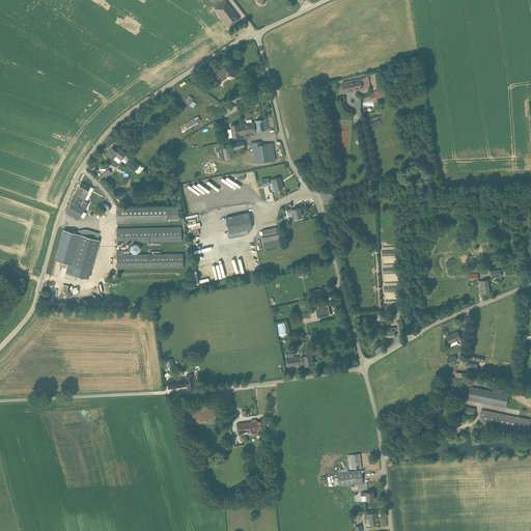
[(226,1),(215,9),(228,26),(239,18),(226,1)]
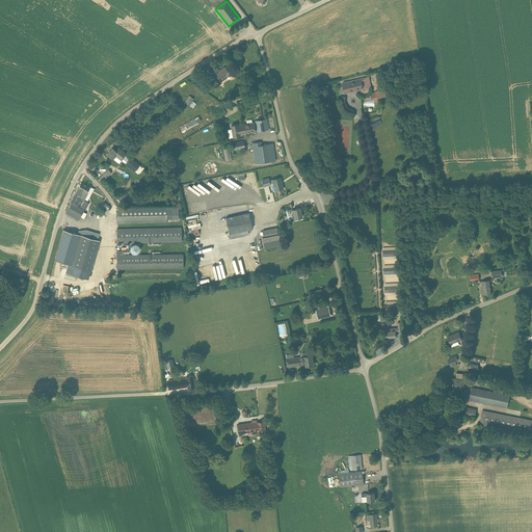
[(218,78),(215,79),(211,82),(215,88),(219,86),(218,83),(220,81),(220,82),(227,77),(230,74),(228,72),(224,68),(220,70),(221,71),(216,75),(218,78)]
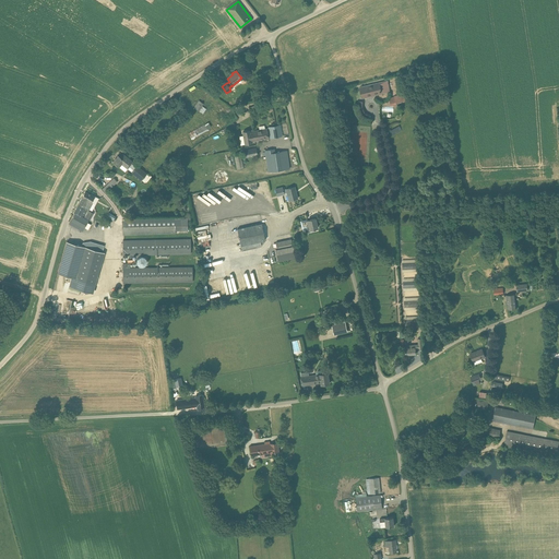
[(382,93),(391,92),(388,81),(380,82),(360,87),(363,98),(382,94),(382,93)]
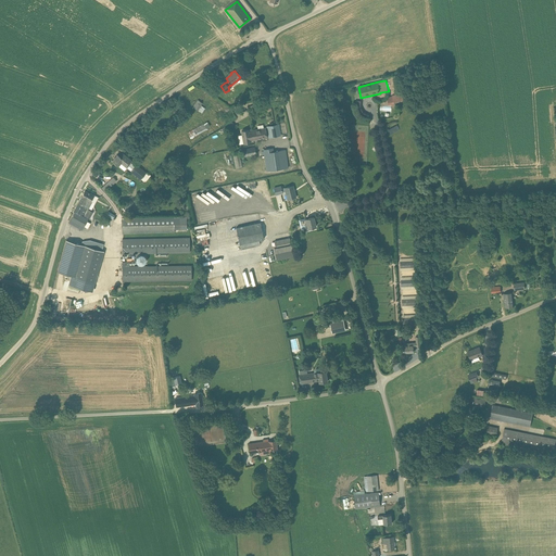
[(251,93),(252,98),(270,93),(269,89),(251,93)]
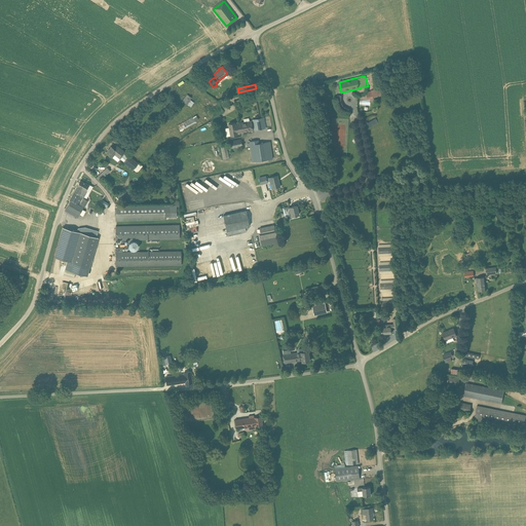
[(371,91),(366,92),(368,99),(371,99),(372,100),(374,99),(374,98),(387,94),(384,86),(371,90),(371,91)]
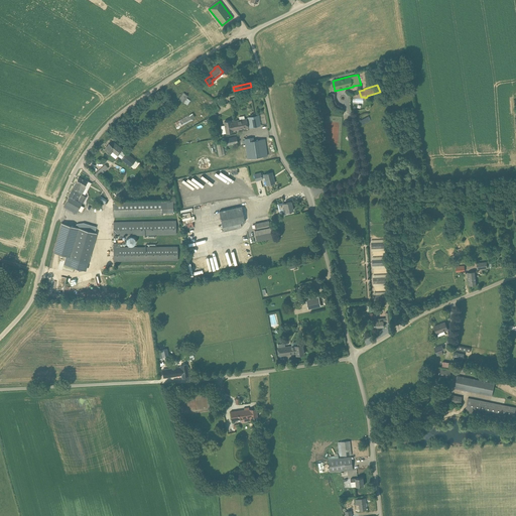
[(178,100),(183,103),(186,105),(190,100),(186,98),(187,96),(183,93),(178,100)]
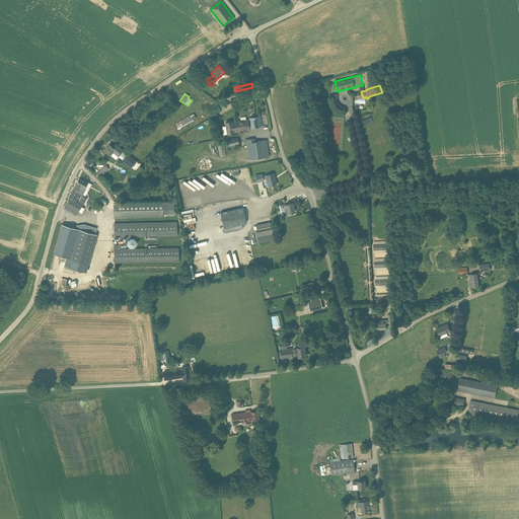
[(174,125),(177,129),(193,121),(190,116),(174,125)]
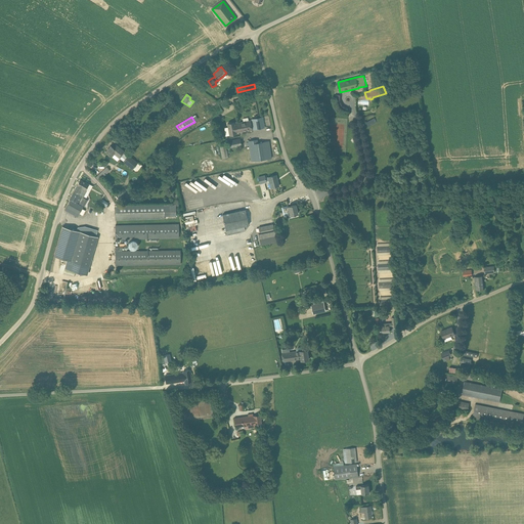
[(263,117),(252,119),(254,129),(264,128),(263,117)]
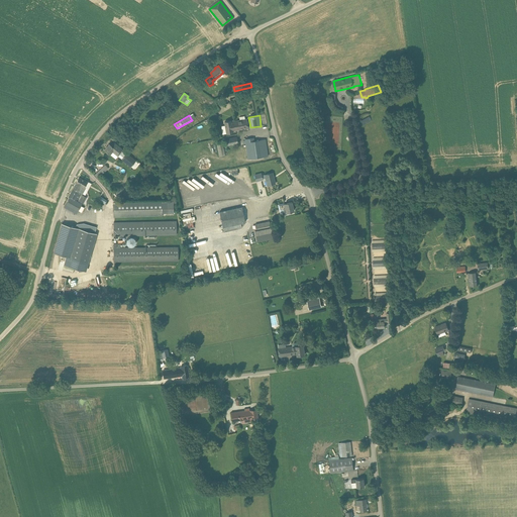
[(233,131),(249,128),(247,119),(231,121),(231,120),(225,121),(226,133),(233,132),(233,131)]
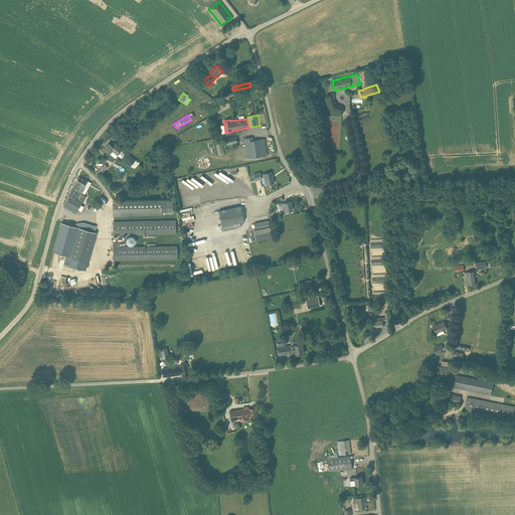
[(224,139),(226,145),(237,143),(235,136),(224,139)]
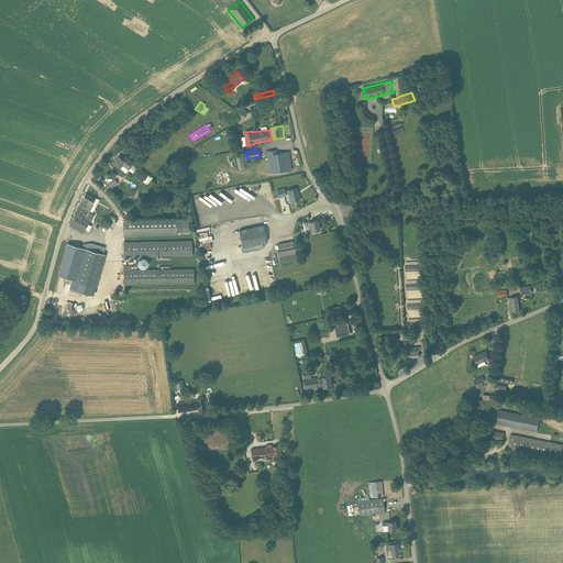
[(266,152),(267,157),(269,174),(286,170),(291,170),(289,152),(277,153),(276,150),(266,152)]
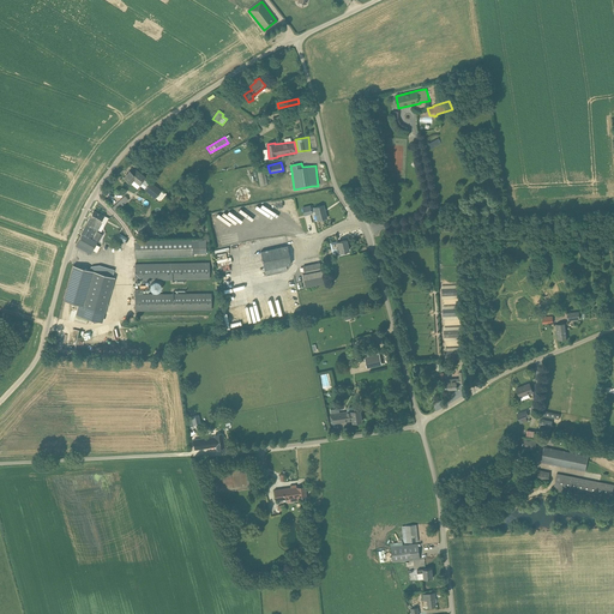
[(257,170),(260,186),(266,185),(264,169),(257,170)]
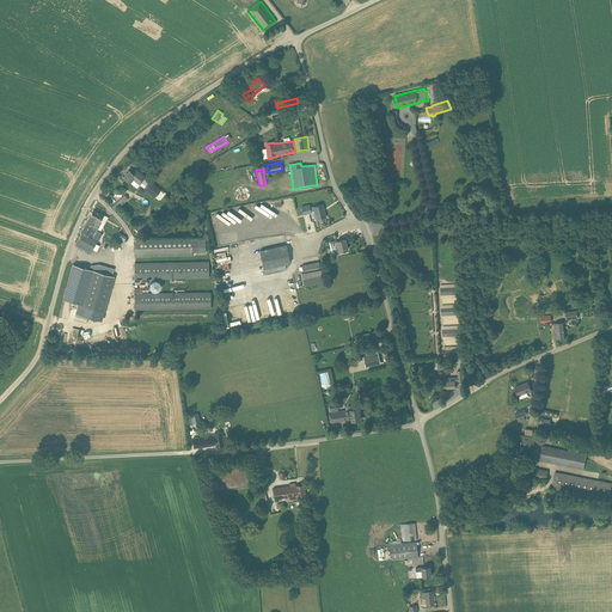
[(129,171),(123,178),(128,182),(130,183),(133,179),(140,185),(141,183),(146,187),(148,183),(144,179),(146,177),(136,170),(133,173),(129,171)]
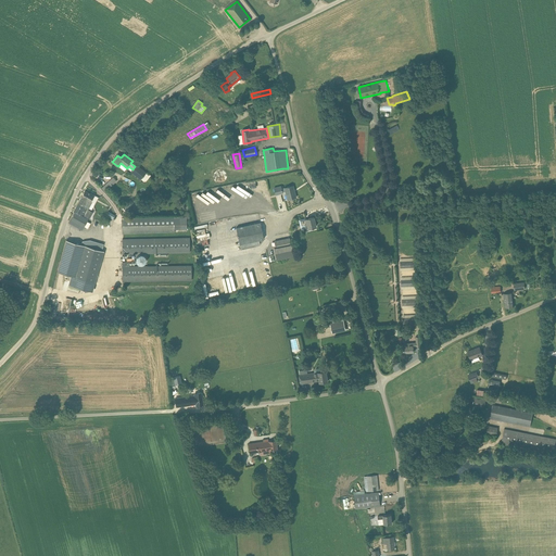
[(133,169),(130,172),(140,180),(147,174),(136,165),(135,166),(133,169)]
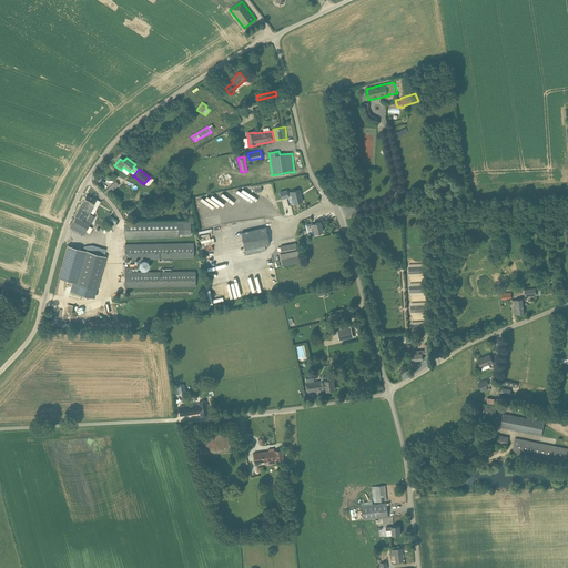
[(217,180),(217,181),(217,182),(217,183),(219,183),(219,184),(220,185),(221,186),(222,186),(222,188),(223,188),(224,188),(225,188),(226,188),(227,188),(227,186),(229,186),(230,185),(231,184),(231,183),(232,183),(232,182),(232,181),(232,180),(232,179),(231,178),(231,176),(230,175),(229,175),(229,174),(227,174),(226,173),(225,173),(224,173),(223,173),(222,173),(222,174),(221,174),(220,175),(219,176),(219,178),(217,178),(217,179),(217,180)]
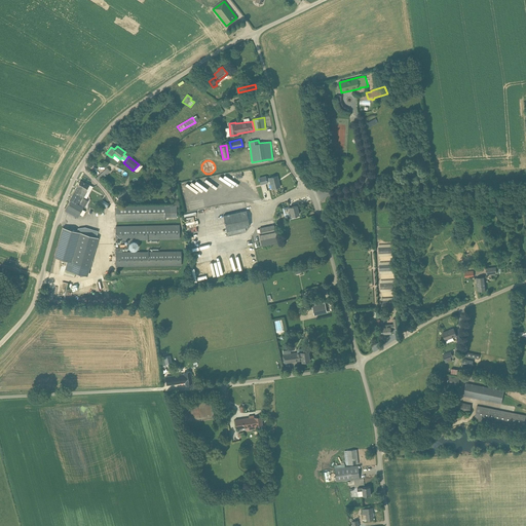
[(97,177),(101,181),(106,176),(106,175),(110,171),(107,167),(103,172),(97,177)]
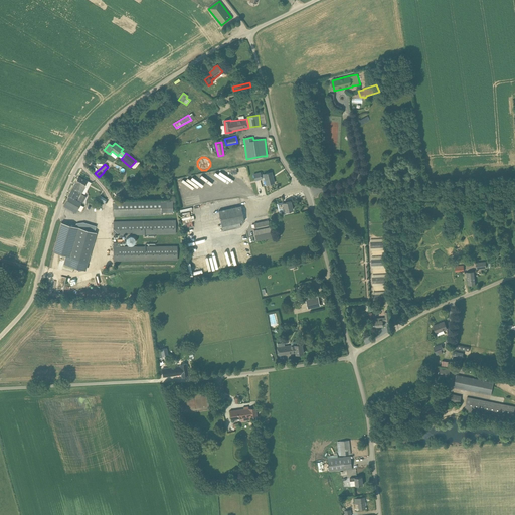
[(262,179),(262,178),(265,177),(267,185),(270,184),(274,183),(272,172),(261,175),(260,173),(253,174),(255,180),(262,179)]
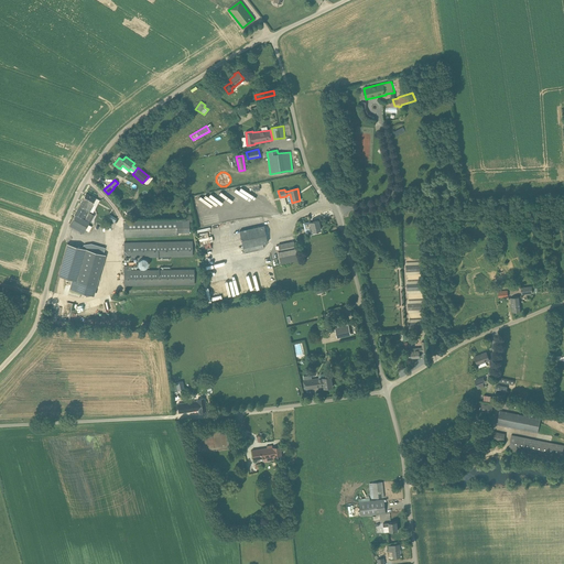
[(96,198),(86,193),(75,215),(76,216),(69,226),(73,227),(84,234),(89,223),(86,221),(86,220),(84,219),(88,210),(90,212),(94,205),(91,204),(96,198)]
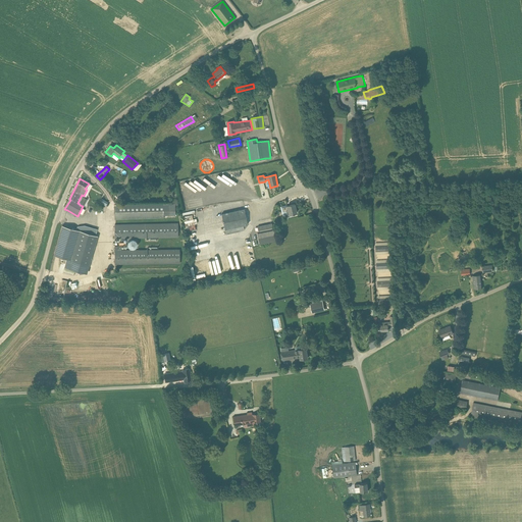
[(192,179),(190,183),(201,191),(203,188),(192,179)]
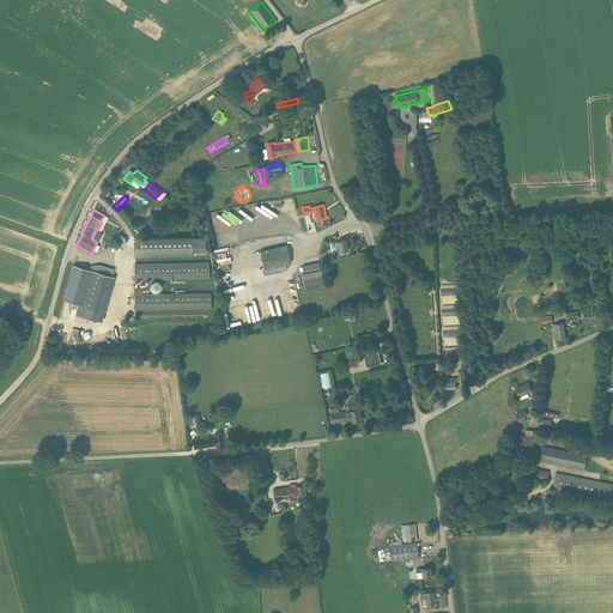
[(102,234),(97,231),(92,238),(98,241),(102,234)]
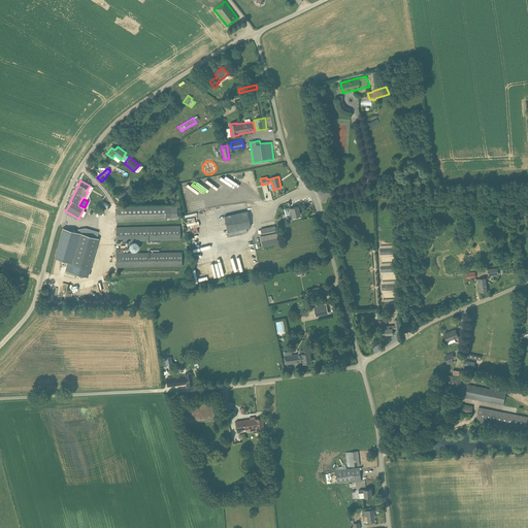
[(116,207),(116,222),(166,221),(165,218),(176,218),(176,206),(116,207)]
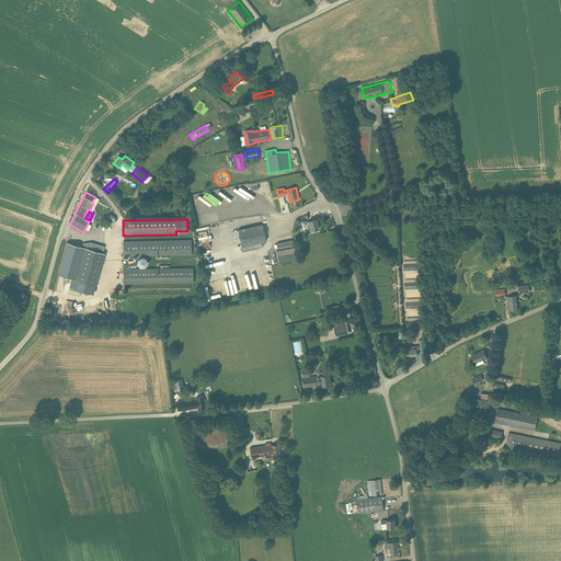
[(309,221),(304,224),(305,227),(308,227),(309,231),(315,230),(316,230),(316,229),(319,229),(317,219),(308,221),(309,221)]
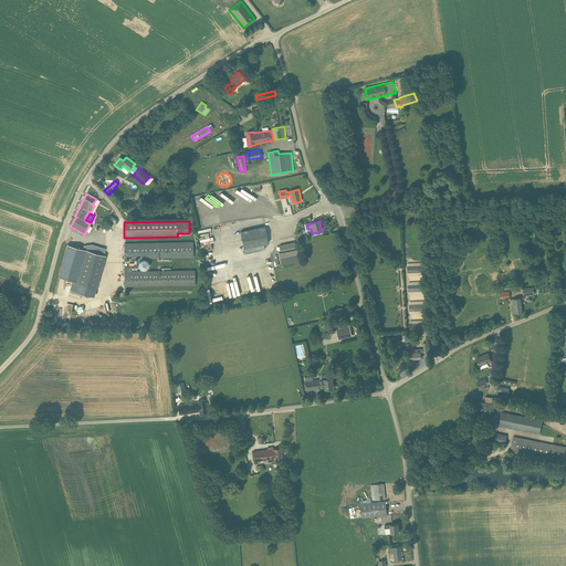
[(264,248),(266,247),(266,243),(269,243),(264,227),(259,228),(240,232),(245,253),(264,249),(264,248)]
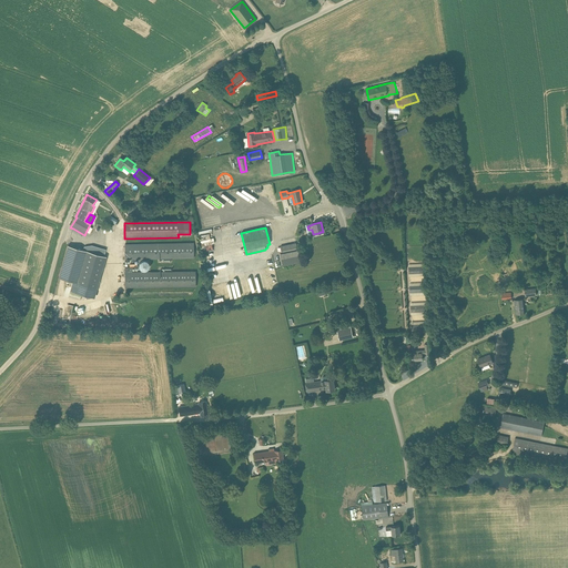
[(124,244),(125,260),(194,257),(194,243),(124,244)]
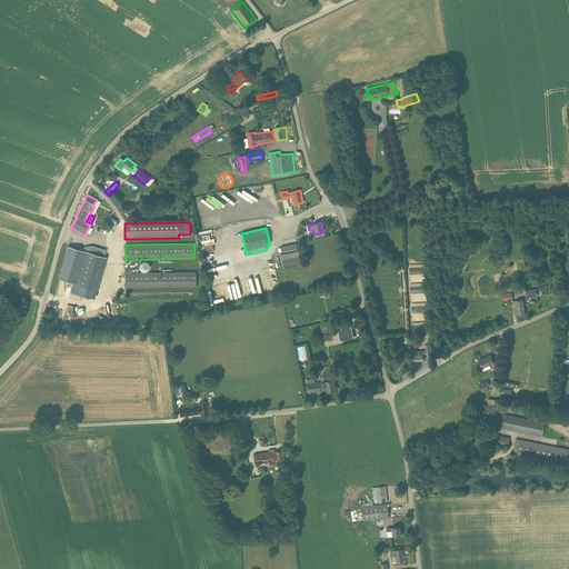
[(280,253),(283,266),(301,262),(299,250),(297,250),(297,248),(296,243),(290,245),(281,247),(281,251),(282,251),(282,253),(280,253)]
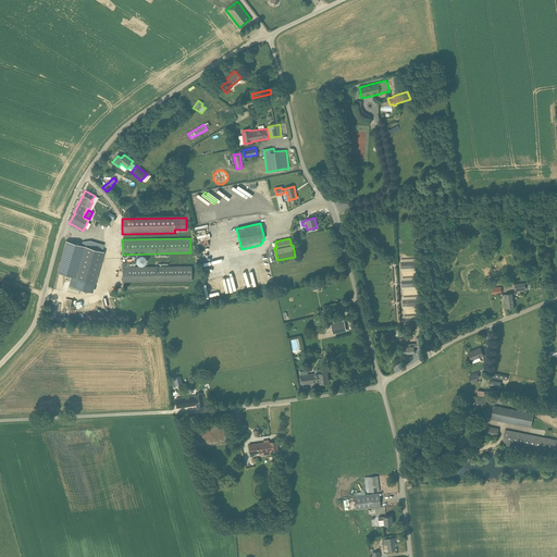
[(72,276),(95,283),(104,251),(66,240),(57,272),(72,276)]
